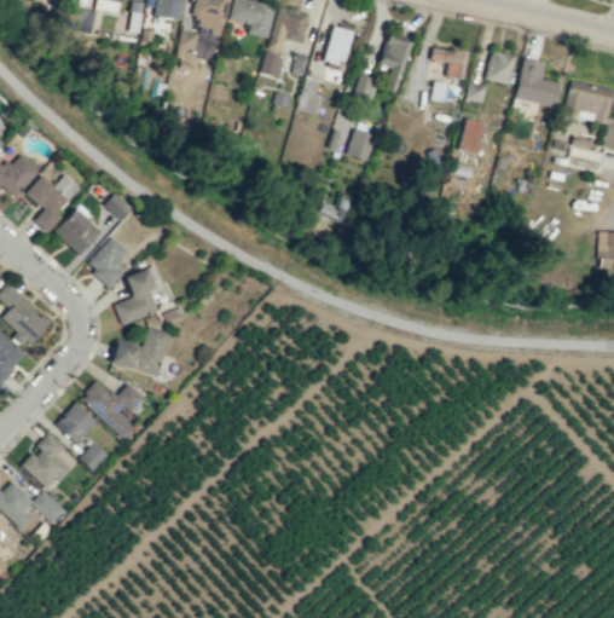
[(122,0),(97,0),(97,10),(121,12),(122,0)]
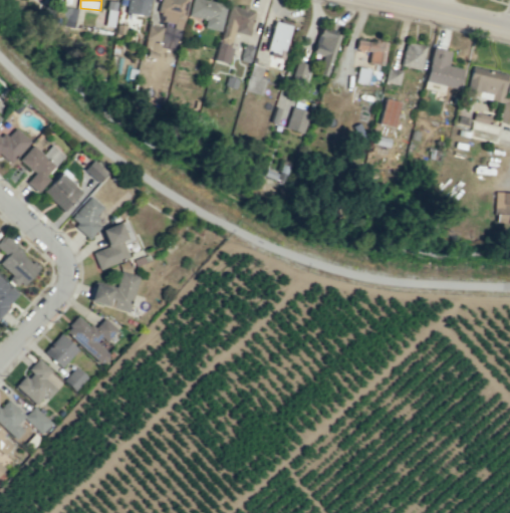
[(151,16),(153,0),(131,0),(130,13),(151,16)]
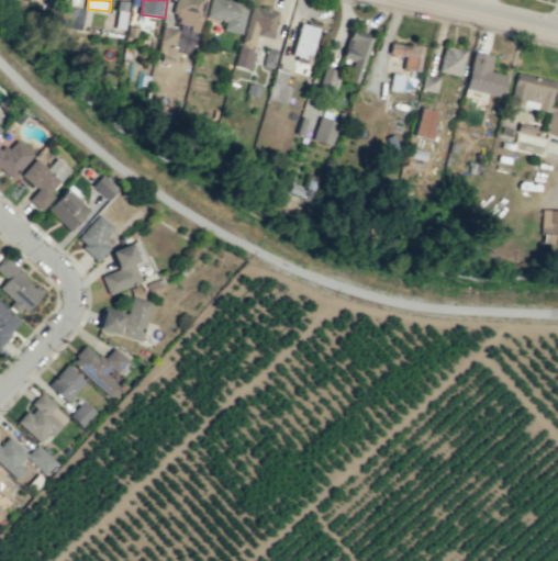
[(202,34),(208,0),(177,0),(175,15),(181,17),(180,24),(192,26),(191,32),(202,34)]
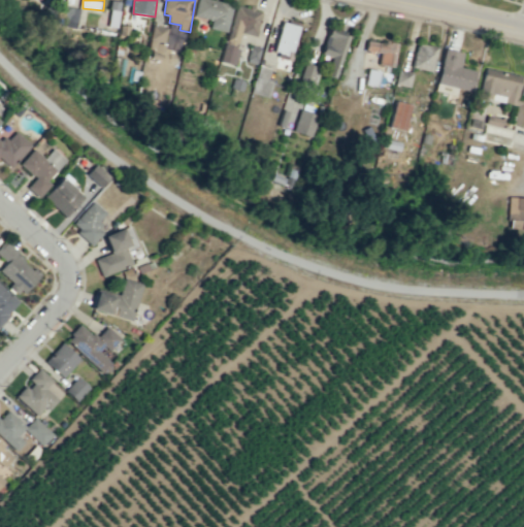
[(211,29),(229,33),(235,5),(211,0),(199,0),(196,17),(214,21),(211,29)]
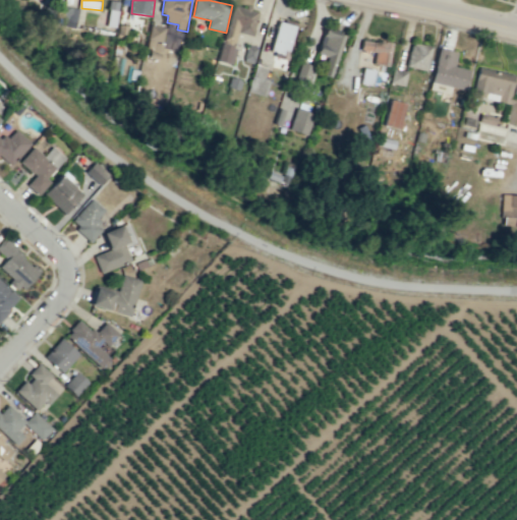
[(109,25),(118,26),(121,2),(112,2),(109,25)]
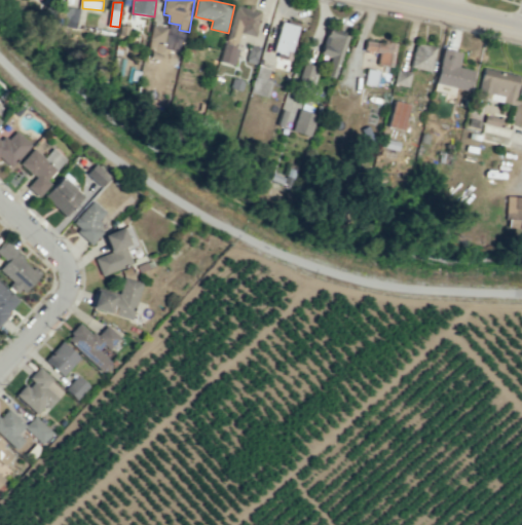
[(236,66),(244,34),(258,37),(263,12),(236,6),(223,63),(236,66)]
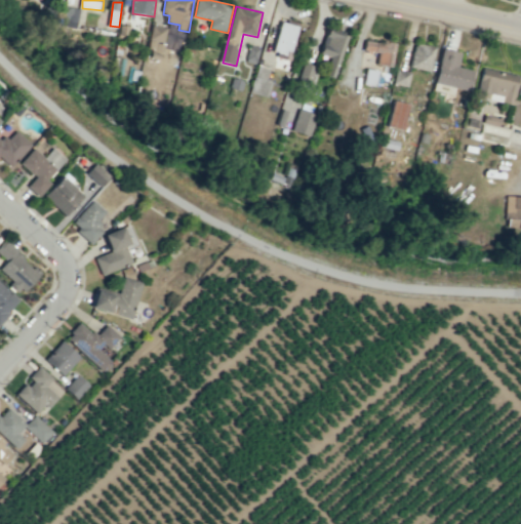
[(77,29),(82,10),(70,7),(65,26),(77,29)]
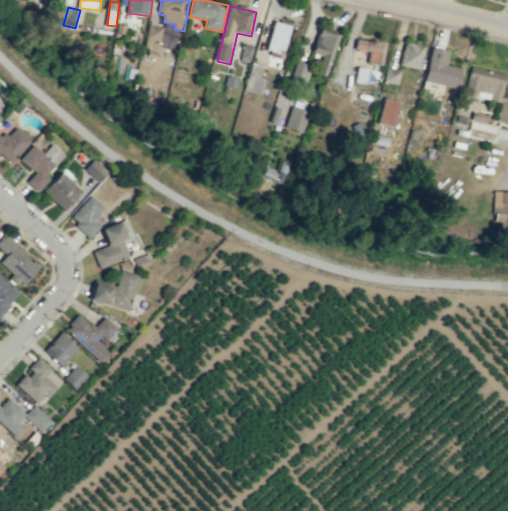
[(283,57),(293,24),(276,19),(267,53),(283,57)]
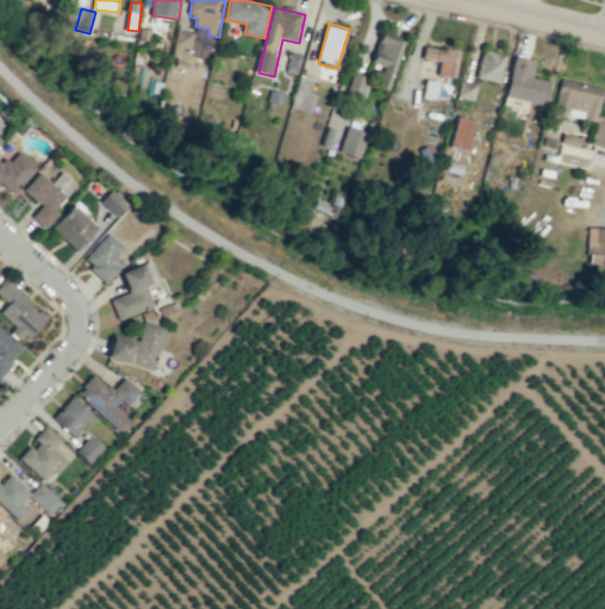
[(195,33),(180,31),(176,48),(192,50),(195,33)]
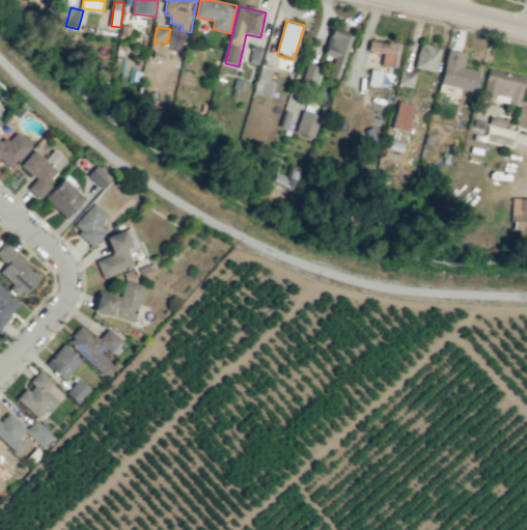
[(340,79),(354,35),(333,29),(325,55),(336,58),(331,76),(340,79)]
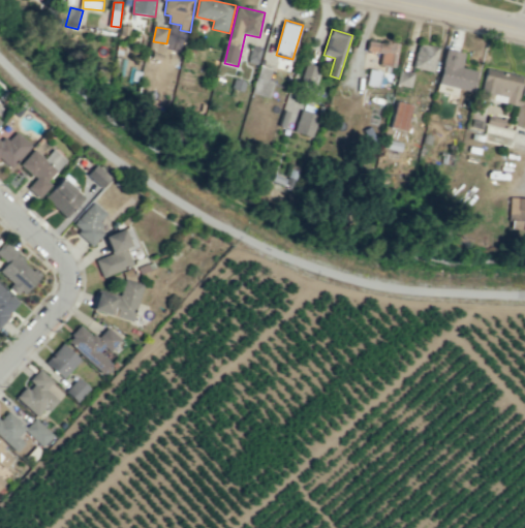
[(183,53),(186,38),(171,34),(166,49),(183,53)]
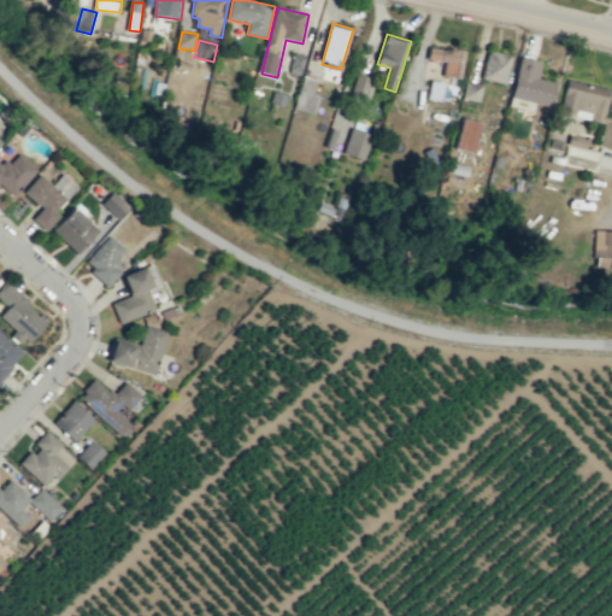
[(463,80),(468,53),(431,47),(429,60),(447,64),(445,76),(463,80)]
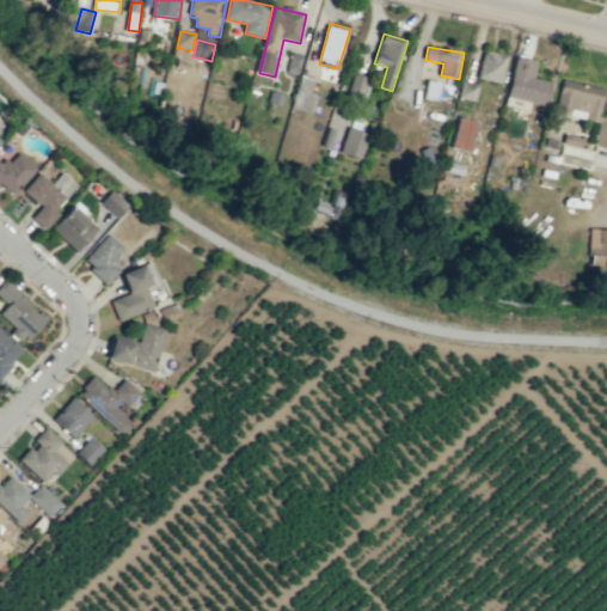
[(509,55),(486,50),(480,79),(504,84),(509,55)]
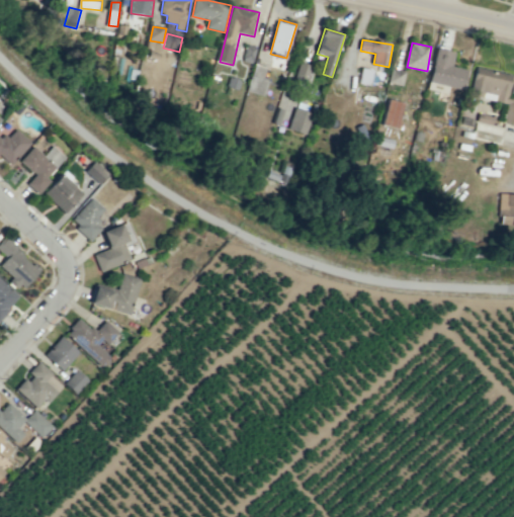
[(244,62),(254,64),(258,48),(249,46),(244,62)]
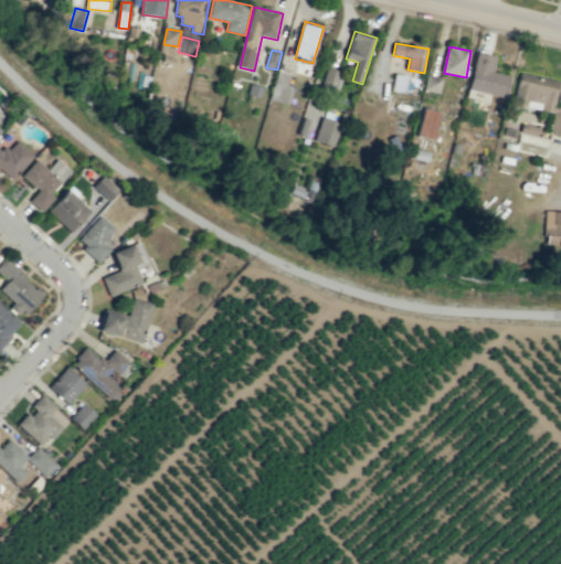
[(470,89),(508,98),(512,77),(496,73),(499,57),(479,52),(470,89)]
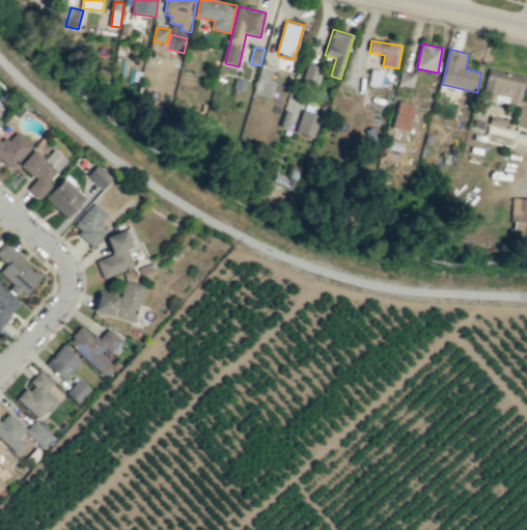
[(321,67),(309,64),(305,84),(316,86),(321,67)]
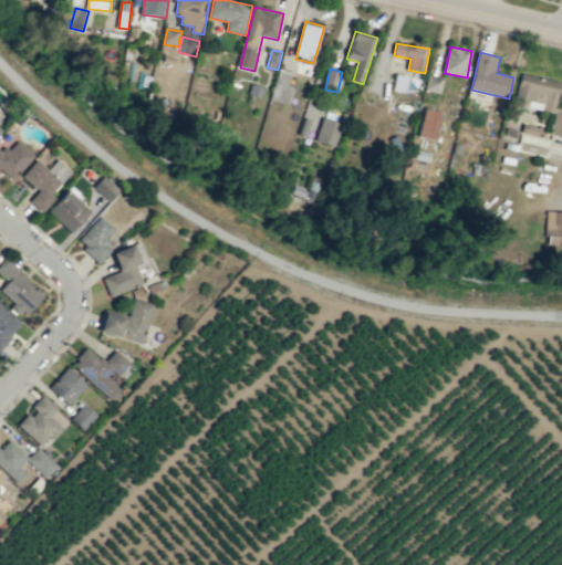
[(273,101),(291,105),(294,89),(290,87),(293,73),(280,71),(273,101)]
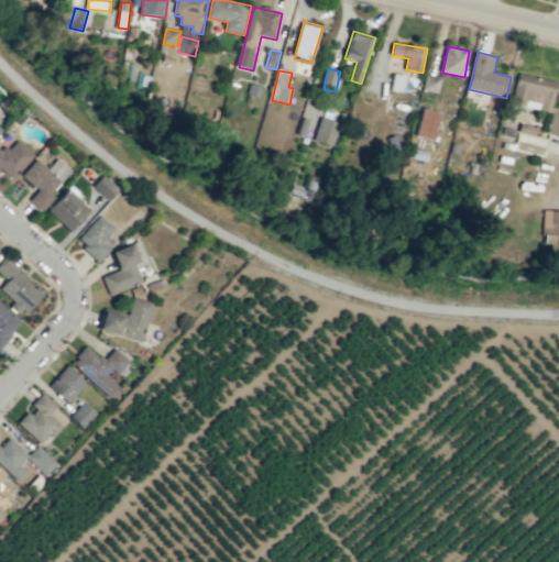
[(558,105),(556,105),(558,89),(558,81),(519,74),(513,106),(554,112),(550,133),(558,134),(558,105)]
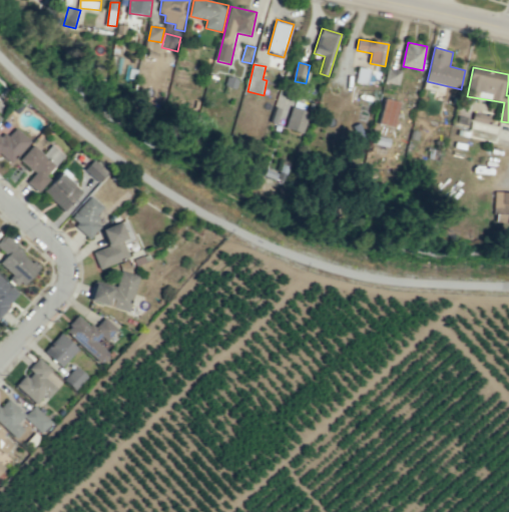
[(358,83),(369,84),(372,69),(360,68),(358,83)]
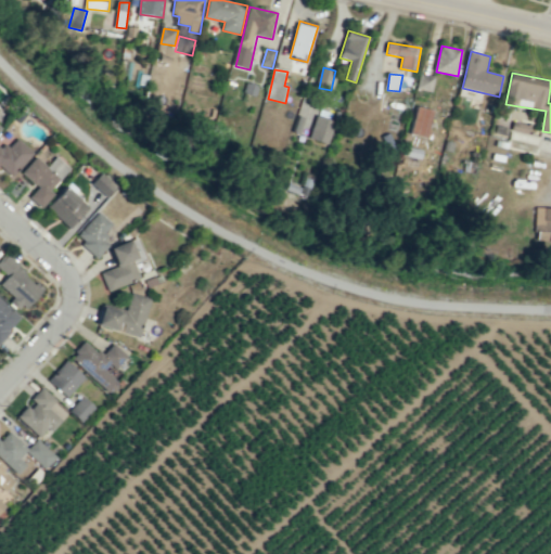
[(419,89),(434,92),(437,77),(421,74),(419,89)]
